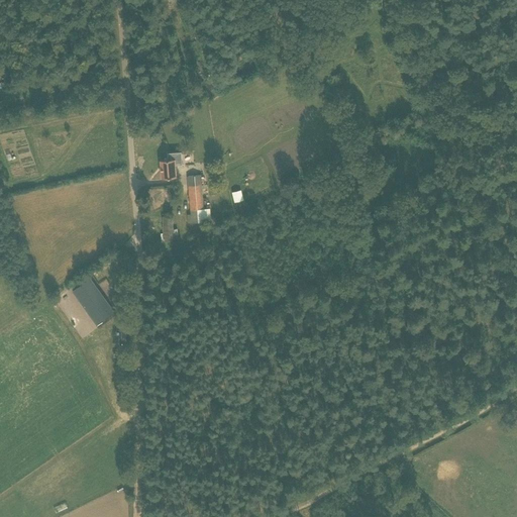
[(175,160),(160,161),(162,179),(177,177),(176,166),(195,164),(195,153),(174,156),(175,160)]
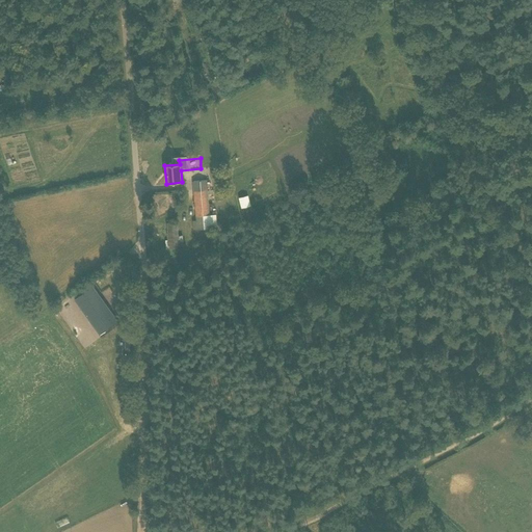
[(193,230),(217,228),(216,214),(210,215),(207,180),(193,181),(196,220),(192,220),(193,230)]
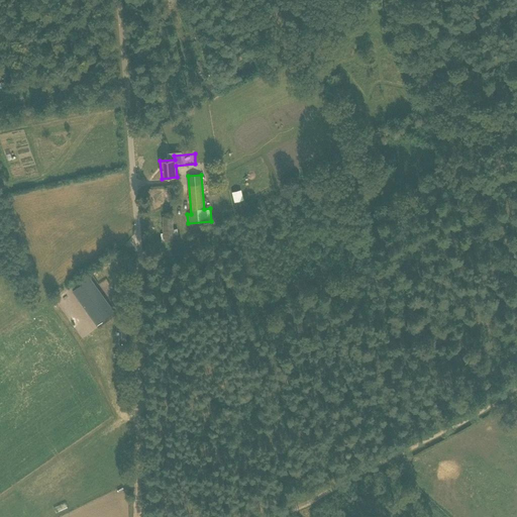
[(173,215),(162,215),(163,239),(179,239),(178,228),(174,228),(173,215)]
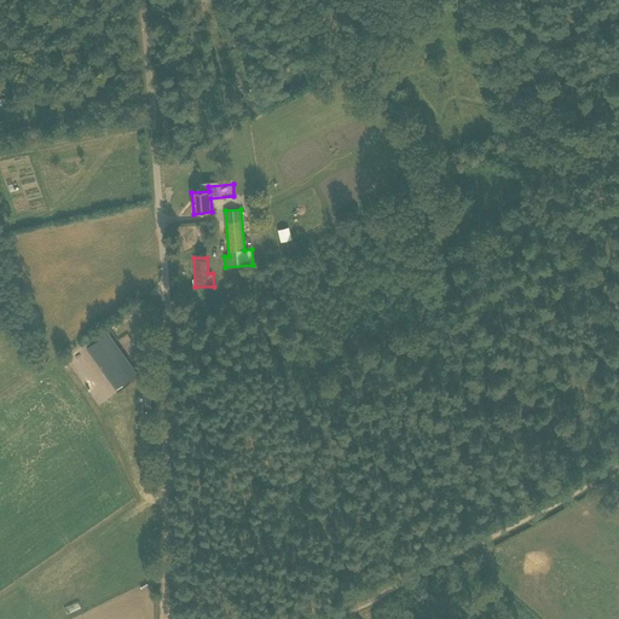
[(87,348),(116,389),(137,374),(108,334),(87,348)]
